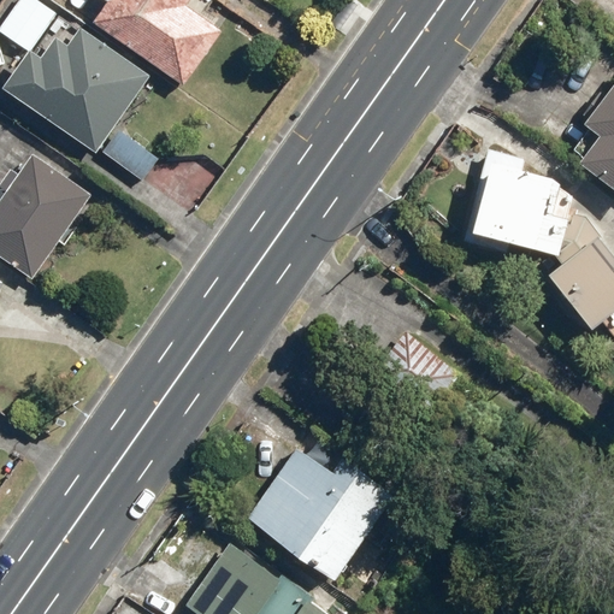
[(24,0),(1,34),(29,52),(55,12),(36,0),(24,0)]
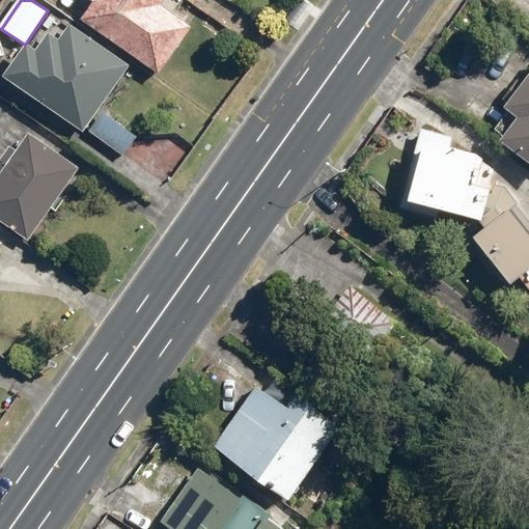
[(161,76),(193,28),(162,7),(166,0),(94,0),(80,23),(161,76)]
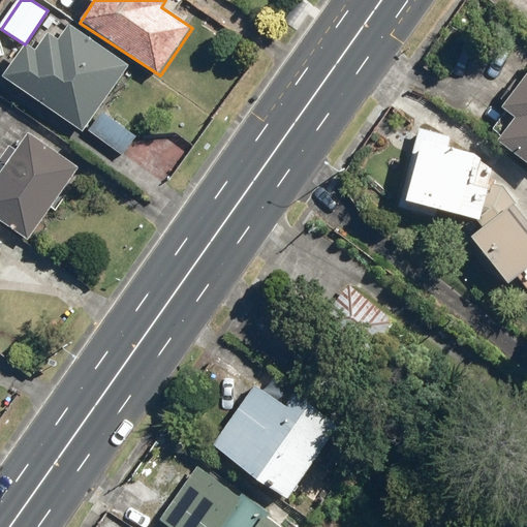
[(84,133),(85,130),(125,156),(138,135),(99,109),(129,64),(70,25),(59,42),(47,34),(35,52),(25,44),(22,51),(2,79),(84,133)]
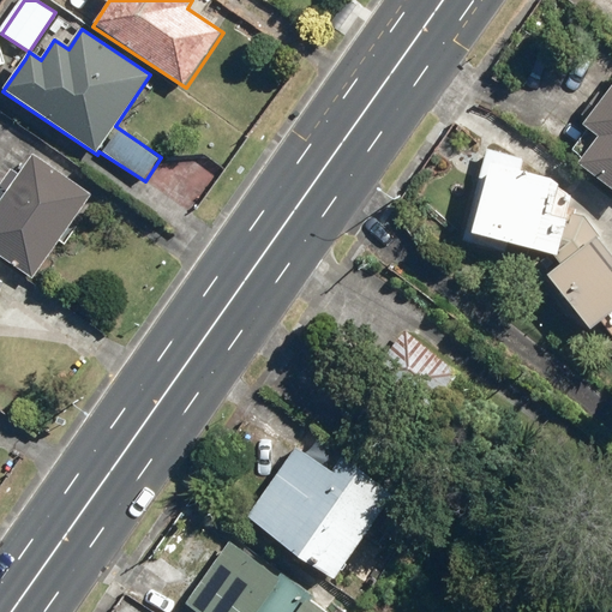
[(611,82),(583,121),(588,125),(577,139),(573,147),(582,155),(579,161),(611,186),(611,82)]
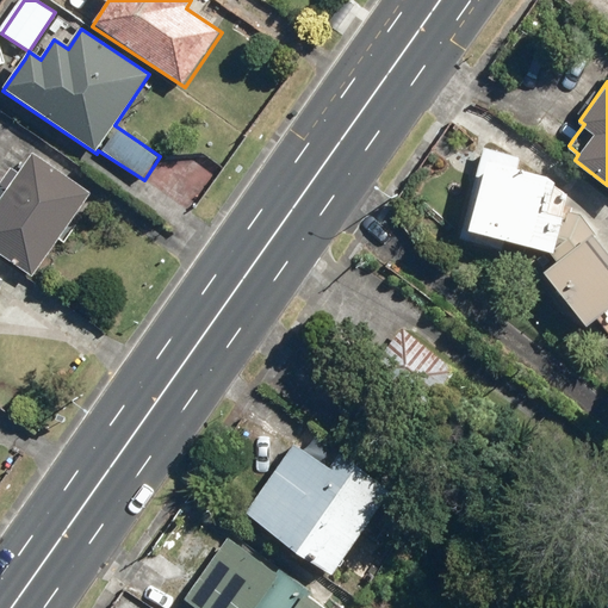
[(607,328),(607,248),(581,212),(568,210),(568,211),(563,210),(566,192),(547,175),(515,168),(517,156),(483,149),(466,229),(550,247),(558,258),(544,268),(587,324),(597,315),(607,328)]
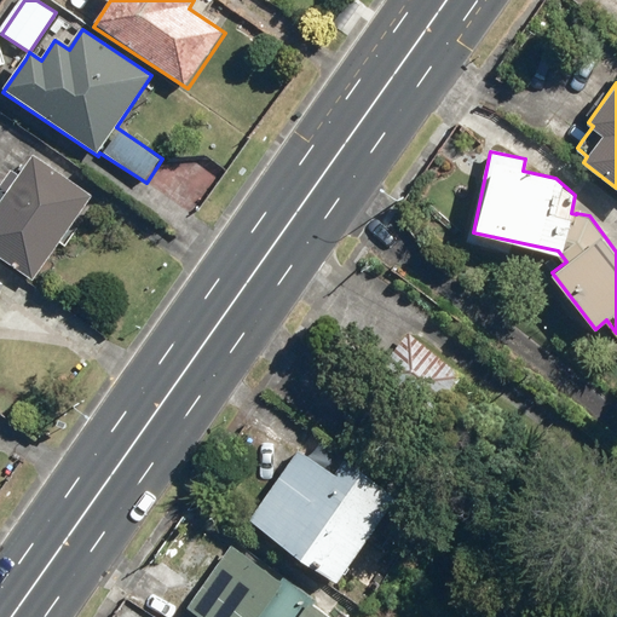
[(0,263),(29,284),(94,197),(38,155),(7,195),(0,189),(0,263)]
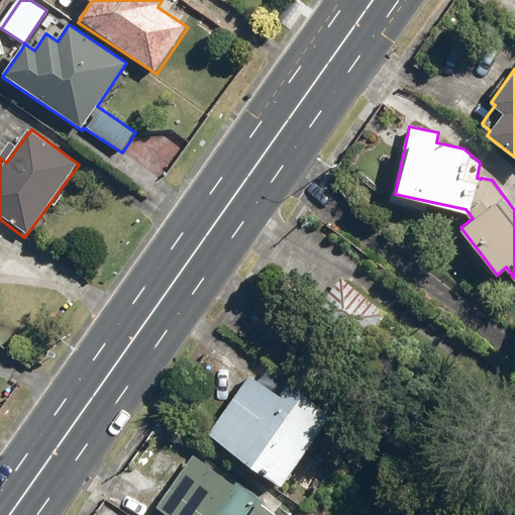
[(283,484),(330,412),(287,384),(279,396),(247,376),(209,435),(283,484)]
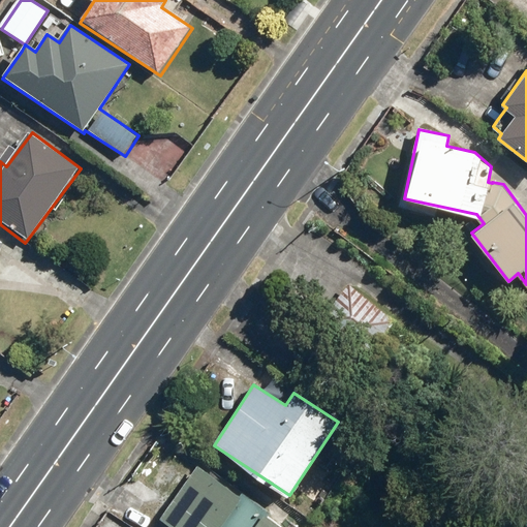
[(220,526),(243,496),(196,464),(159,517),(173,526),(220,526)]
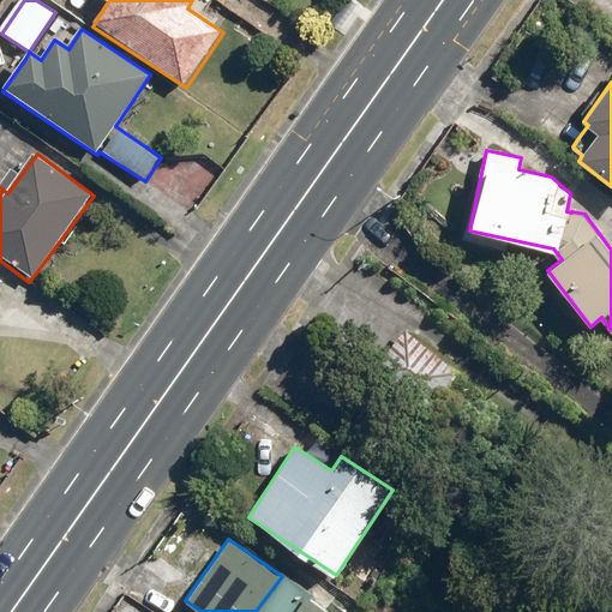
[(330,611),(306,594),(297,609),(276,594),(263,611),(330,611)]
